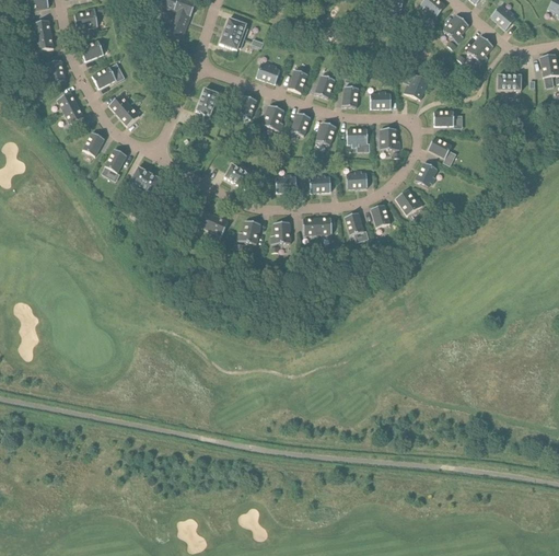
[(27,0),(28,9),(49,6),(48,0),(27,0)]
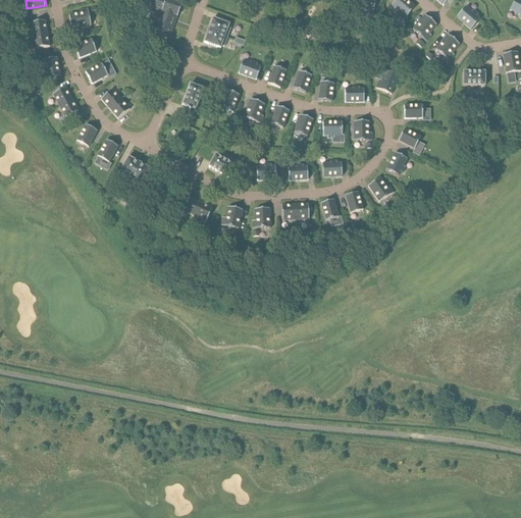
[(157,22),(154,30),(170,36),(183,1),(179,0),(151,0),(148,7),(149,7),(151,2),(163,7),(163,8),(167,9),(162,24),(157,22)]
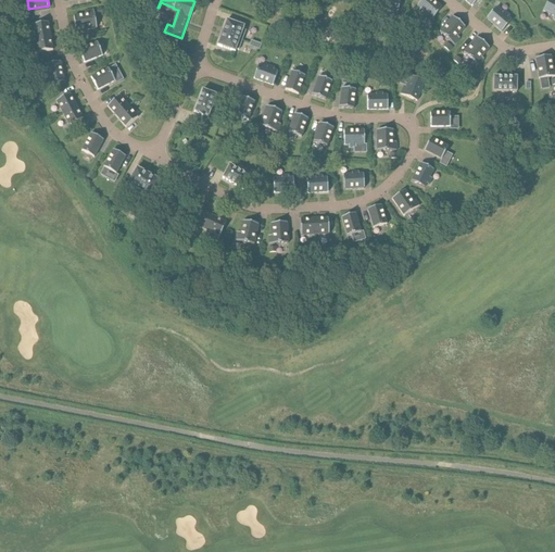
[(379,0),(378,8),(389,10),(389,12),(398,13),(400,0),(379,0)]
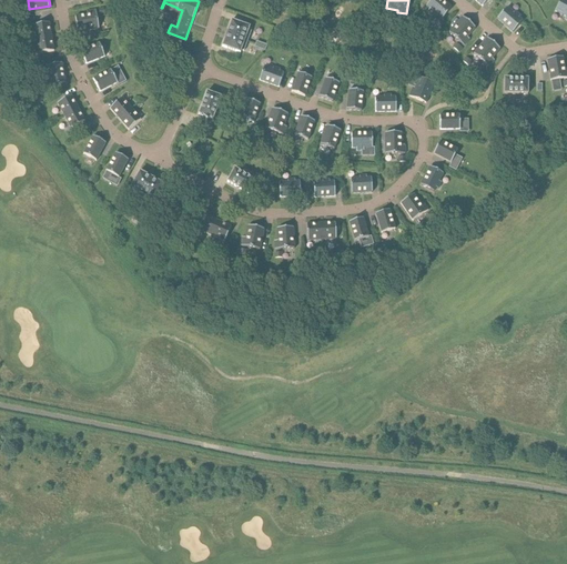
[(431,6),(429,8),(435,12),(436,10),(443,16),(453,4),(447,0),(429,0),(427,2),(431,6)]
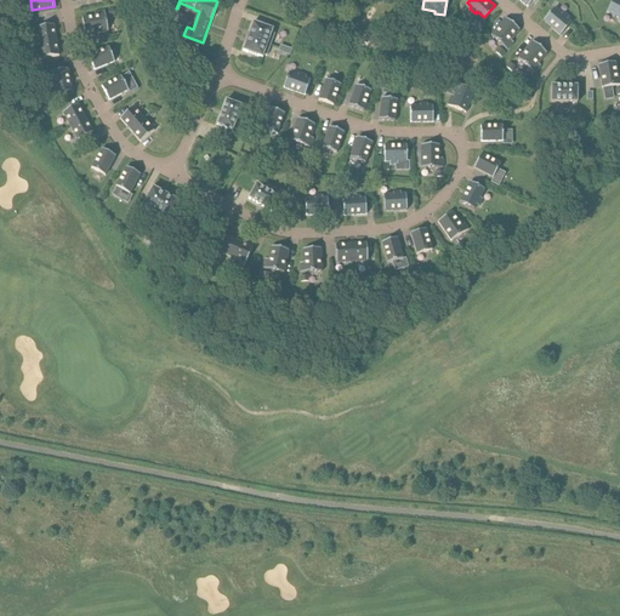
[(619,17),(619,0),(612,0),(608,9),(610,10),(619,15),(619,17)]
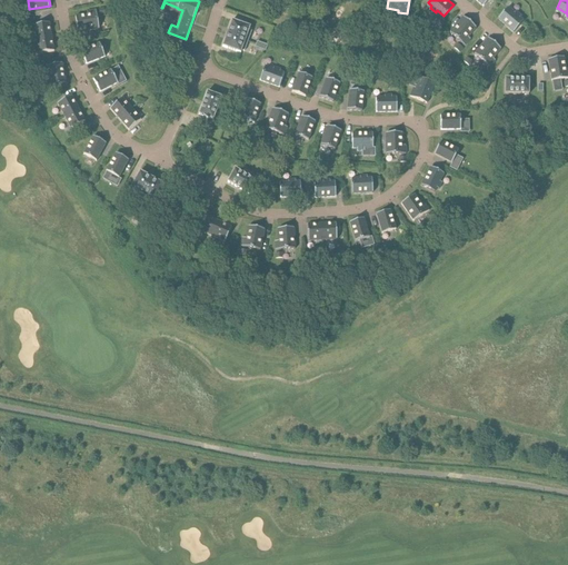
[(508,5),(499,16),(515,29),(525,18),(520,15),(522,12),(517,8),(515,10),(508,5)]
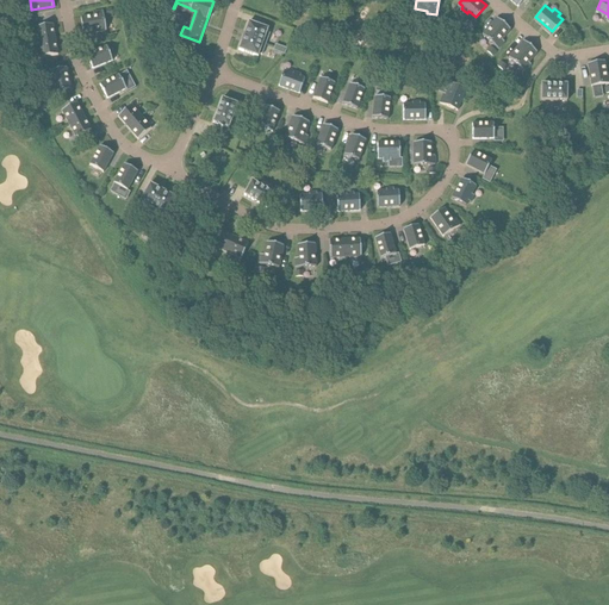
[(94,12),(82,14),(85,31),(107,27),(104,7),(94,8),(94,12)]
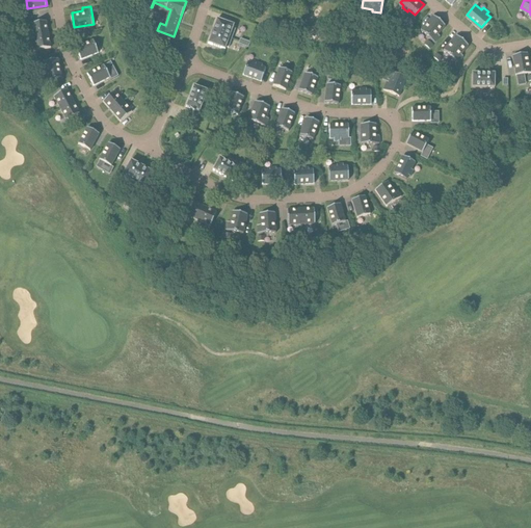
[(422,28),(435,40),(441,33),(439,31),(446,23),(434,12),(422,28)]
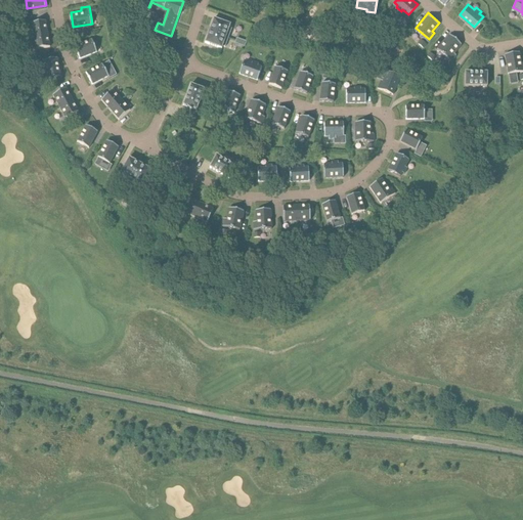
[(210,28),(229,35),(232,26),(230,25),(231,22),(214,15),(210,28)]
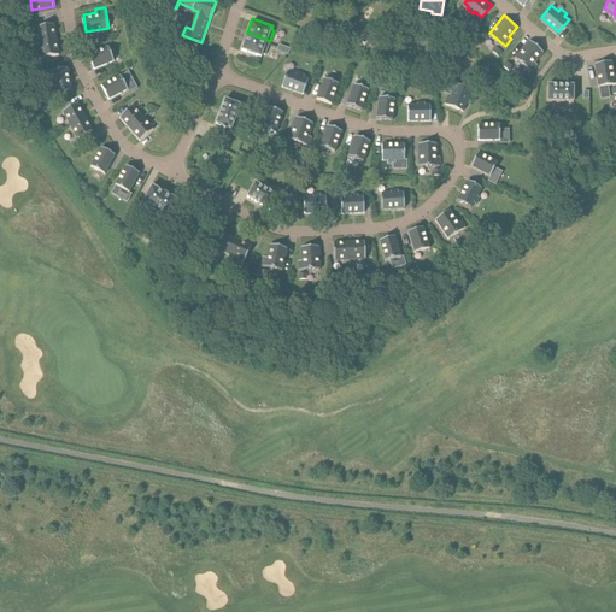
[(40,39),(57,36),(54,21),(37,24),(40,39)]
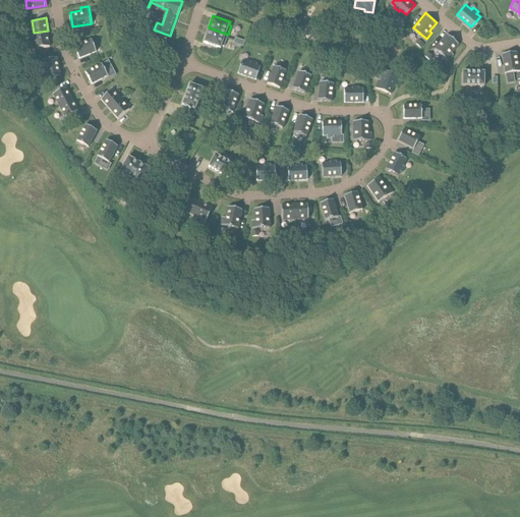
[(139,24),(146,26),(148,19),(142,17),(139,24)]
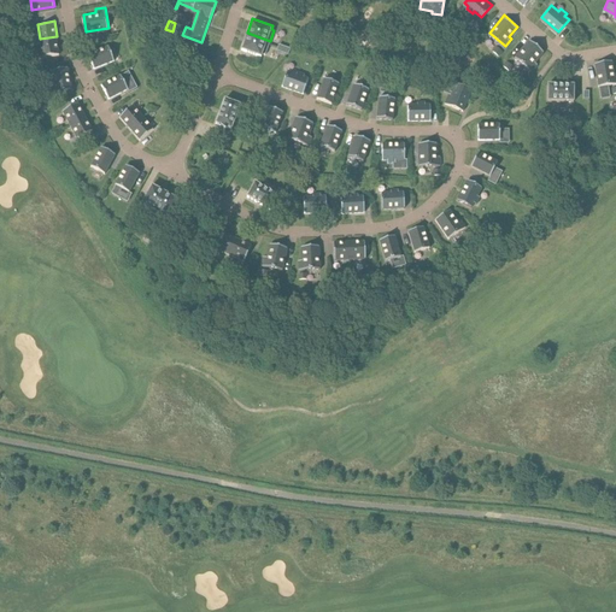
[(270,41),(247,33),(242,47),(262,54),(263,51),(267,52),(270,41)]
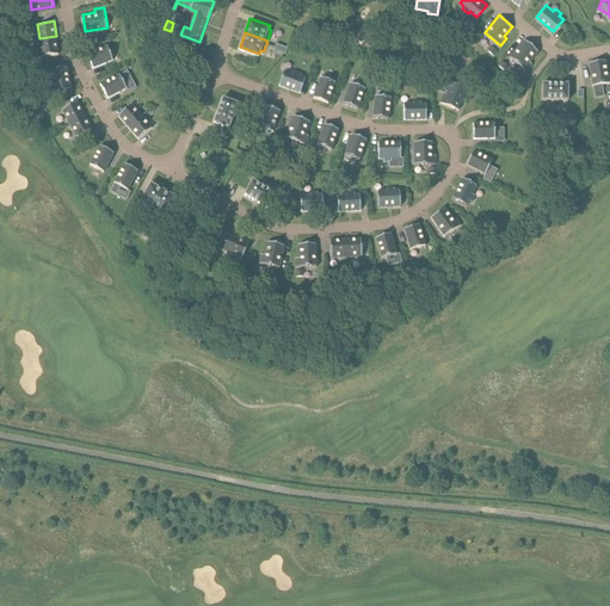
[(56,36),(39,38),(42,54),(60,51),(56,36)]
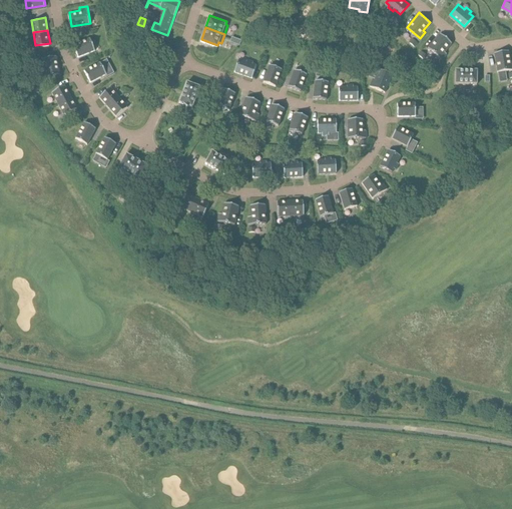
[(441,31),(429,46),(438,54),(442,57),(447,51),(445,49),(452,41),(441,31)]
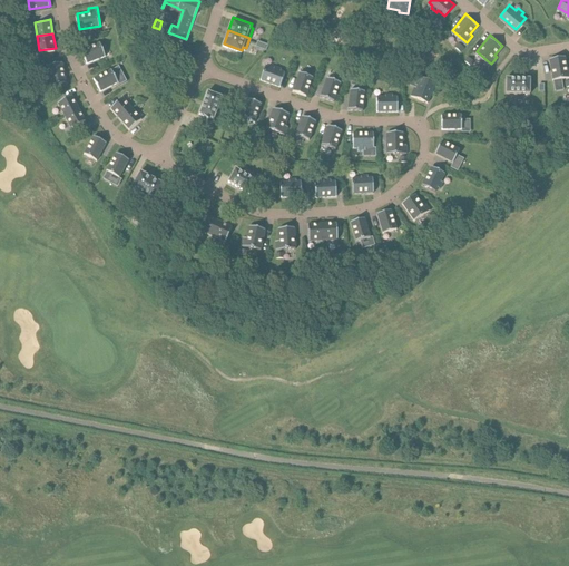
[(87,60),(106,54),(100,40),(82,47),(87,60)]
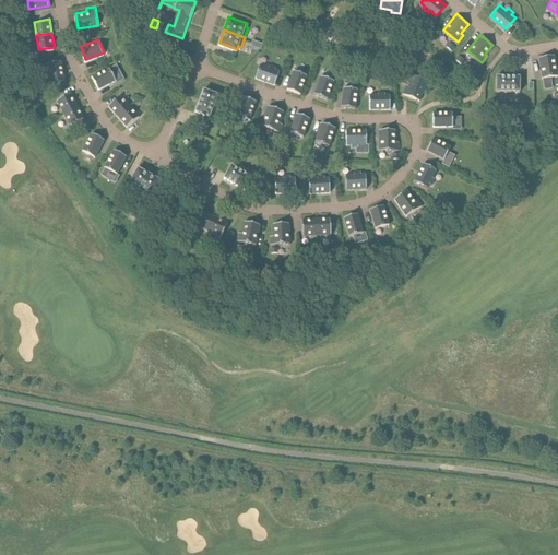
[(555,52),(539,56),(543,77),(557,73),(557,65),(555,52)]
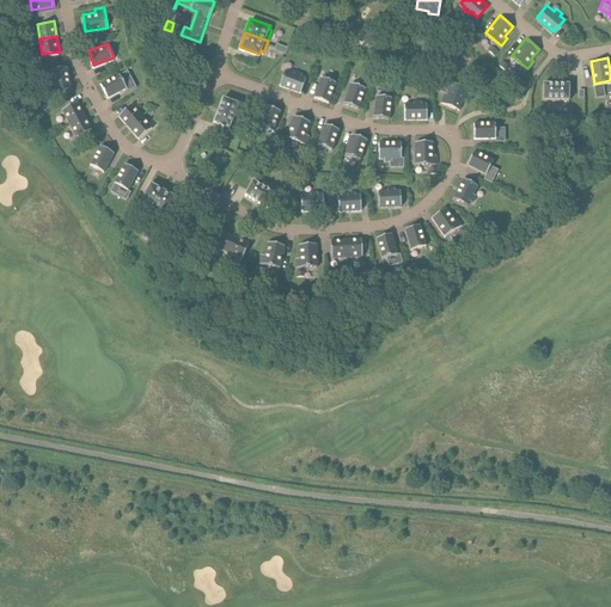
[(54,72),(50,73),(52,80),(55,80),(56,89),(72,86),(68,65),(53,67),(54,72)]
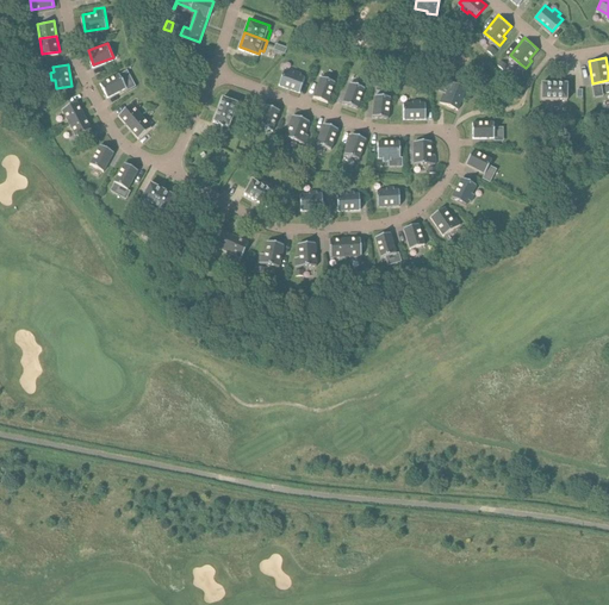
[(300,89),(306,75),(302,74),(302,70),(294,68),(293,70),(285,68),(280,82),(300,89)]
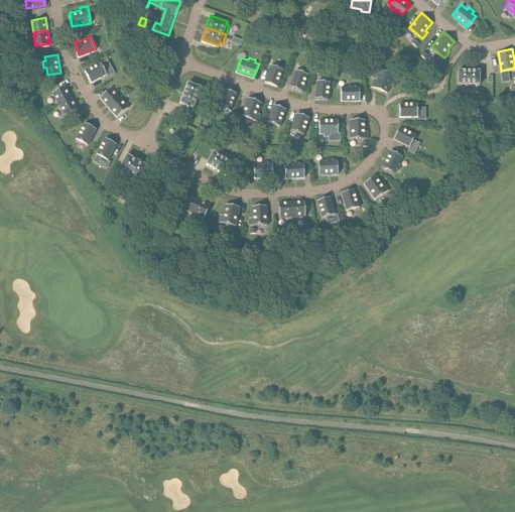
[(86,69),(92,81),(108,72),(102,60),(86,69)]
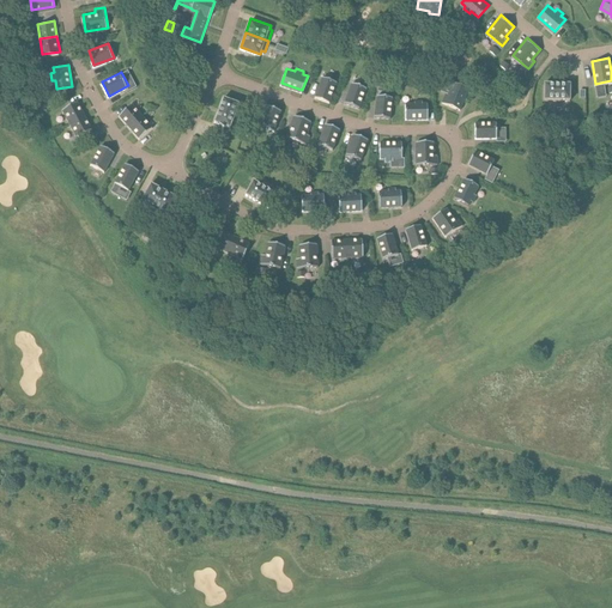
[(338,80),(323,74),(316,95),(331,101),(338,80)]
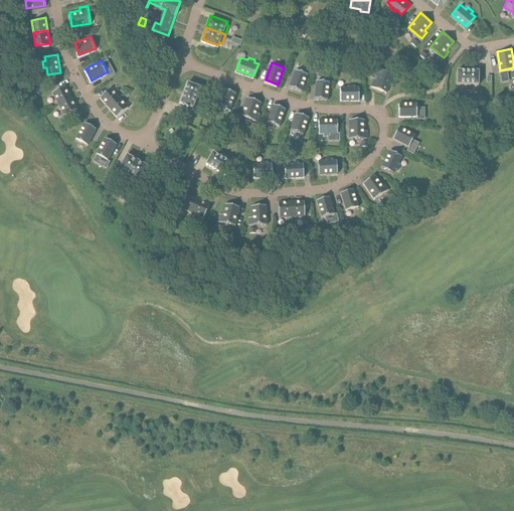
[(375,75),(372,83),(387,91),(394,72),(381,66),(377,76),(375,75)]
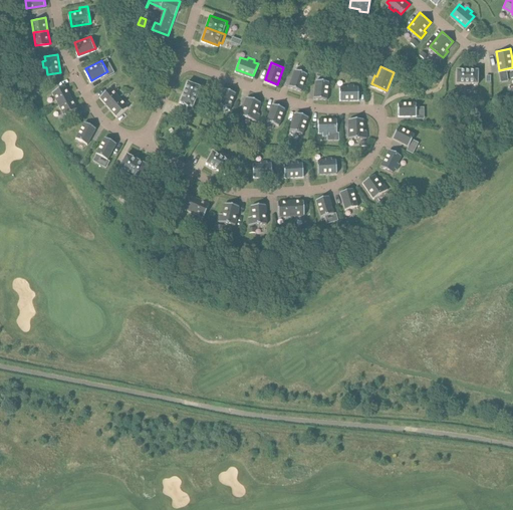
[(308,72),(295,67),(289,84),(302,88),(308,72)]
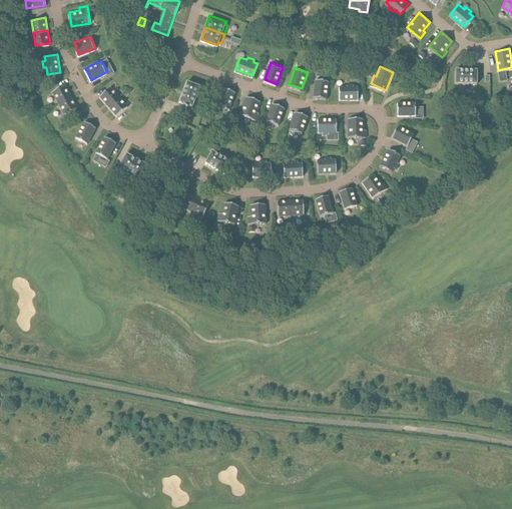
[(475,82),(477,82),(478,68),(456,67),(456,81),(458,81),(475,82)]
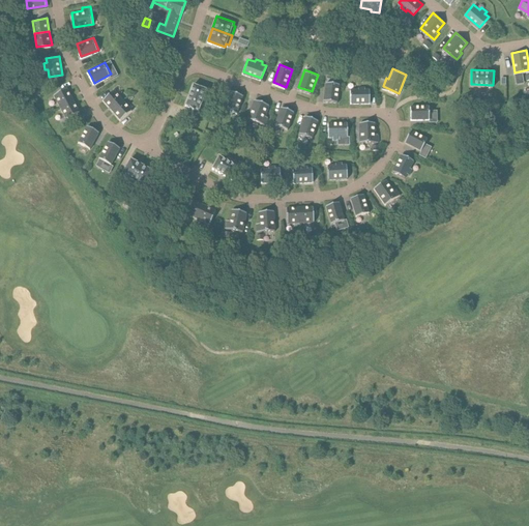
[(326,81),(324,99),(338,100),(340,82),(326,81)]
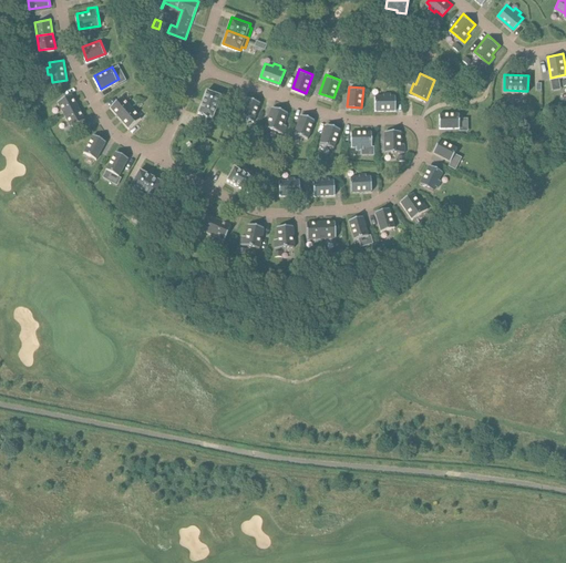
[(222,93),(207,89),(199,111),(214,116),(222,93)]
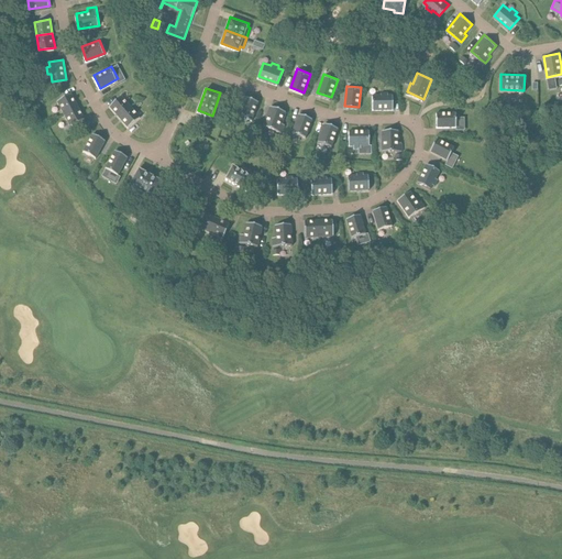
[(373,94),(373,108),(394,107),(394,90),(382,90),(382,92),(373,94)]
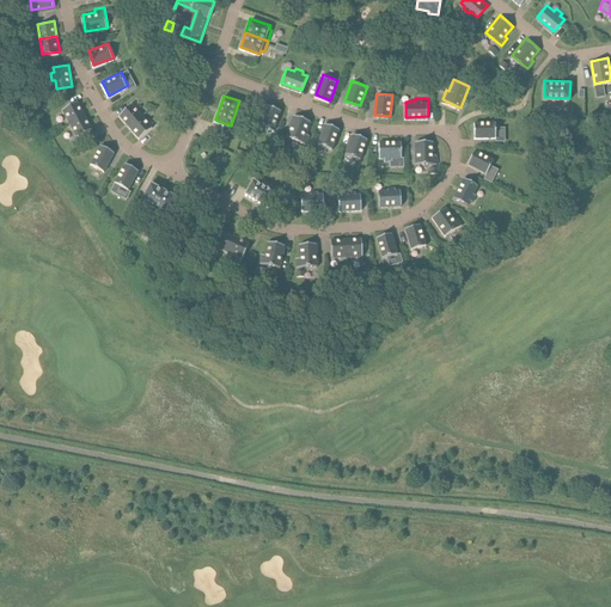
[(71,121),(85,112),(78,99),(63,108),(71,121)]
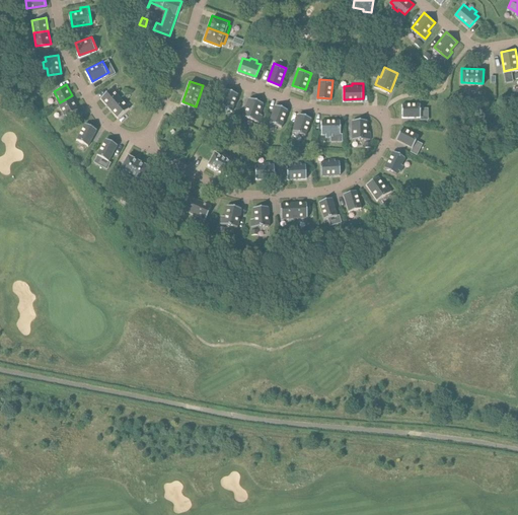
[(122,96),(122,95),(113,86),(101,95),(111,105),(122,96)]
